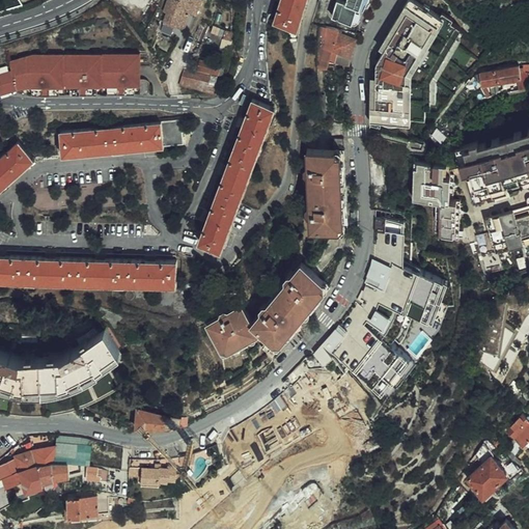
[(188,16),(194,18),(200,1),(197,0),(166,0),(161,14),(164,15),(161,24),(183,30),(188,16)]
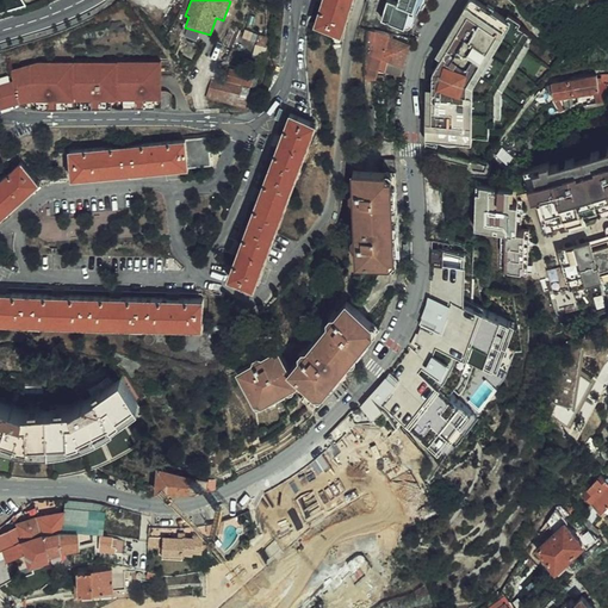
[(322,0),(314,28),(339,36),(349,0),(322,0)]
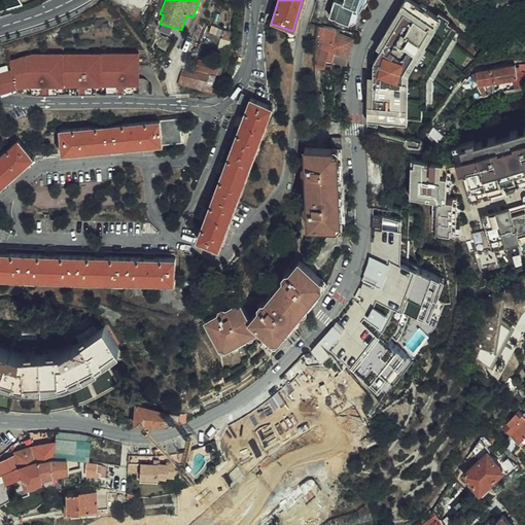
[(344,0),(343,3),(335,1),(329,19),(355,27),(371,0),(344,0)]
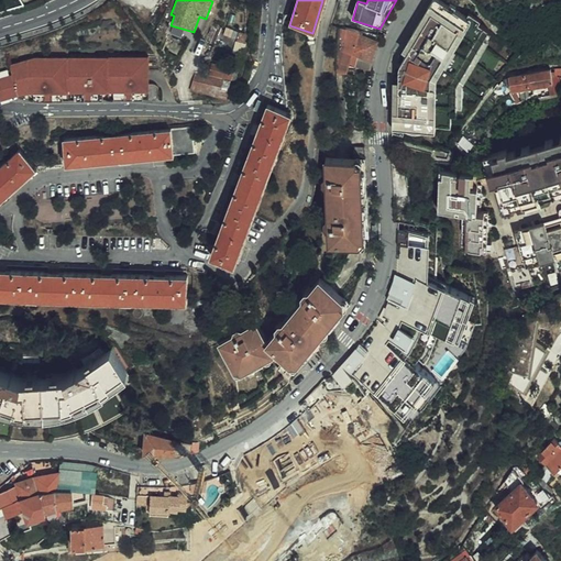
[(448,9),(433,0),(432,0),(427,10),(420,20),(411,35),(407,43),(403,50),(397,59),(392,76),(392,87),(392,95),(392,105),(392,113),(392,131),(397,131),(403,131),(404,131),(404,132),(405,132),(405,133),(406,132),(406,133),(407,133),(408,133),(408,134),(409,134),(410,134),(411,134),(413,134),(414,134),(414,133),(415,133),(416,133),(417,133),(417,132),(418,132),(419,132),(419,131),(435,131),(436,127),(435,122),(451,122),(455,122),(457,108),(457,85),(483,41),(486,35),(488,32),(477,26),(480,22),(469,15),(466,19),(465,19),(454,12),(455,10),(450,7),(448,9)]
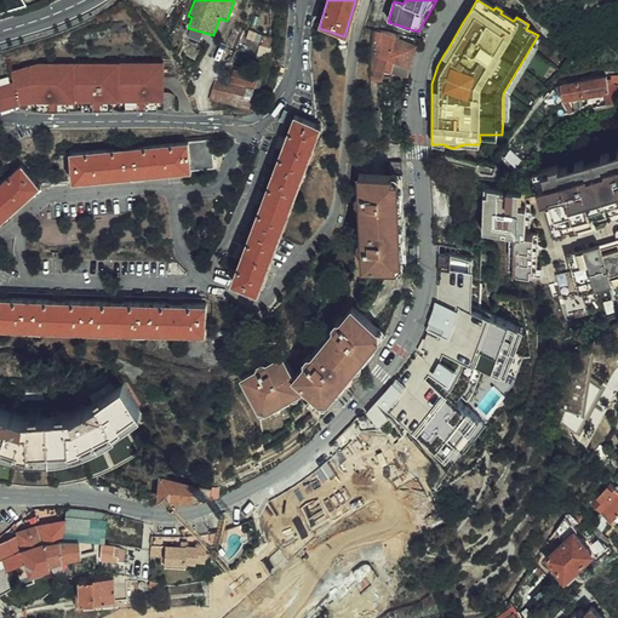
[(388,64),(394,39),(384,36),(381,52),(377,67),(375,83),(383,83),(388,68),(388,64)]
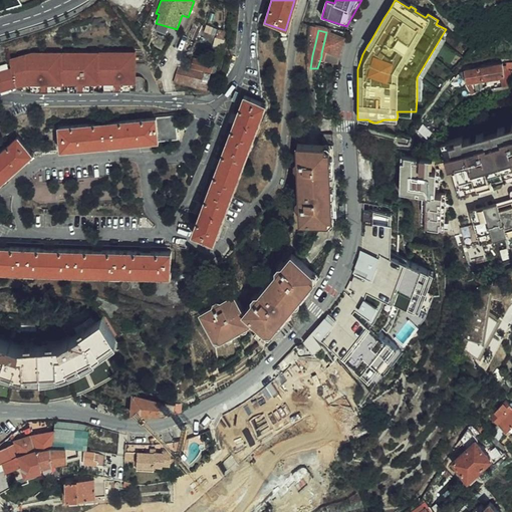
[(337,55),(344,35),(326,32),(321,53),(323,53),(322,56),(321,61),(322,61),(335,64),(337,55)]
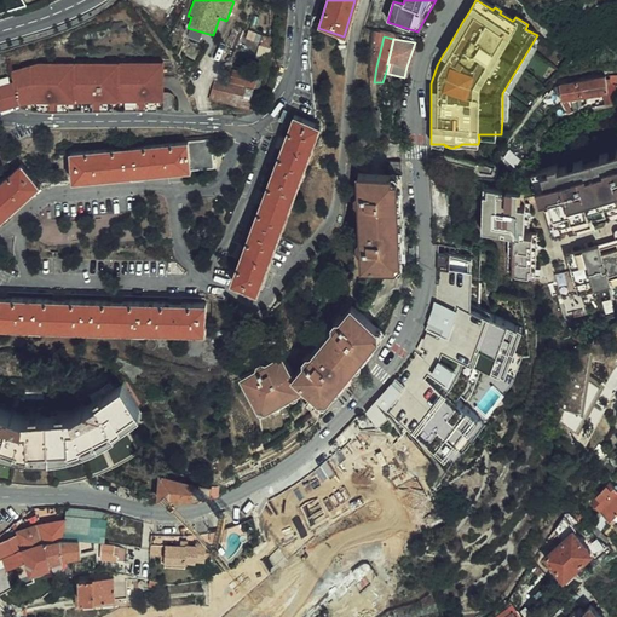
[(537,48),(531,45),(502,93),(502,119),(508,119),(508,96),(537,48)]
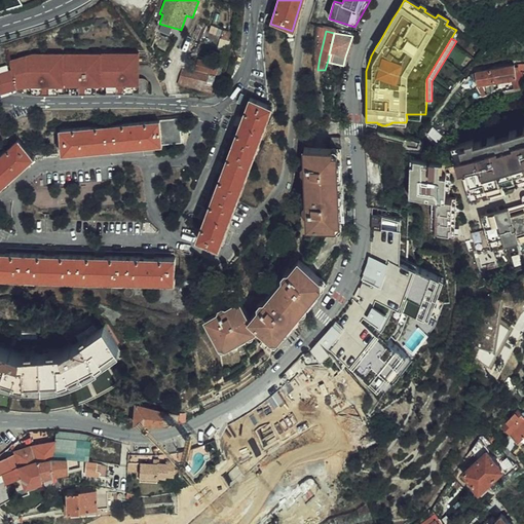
[(29,58),(5,64),(8,72),(14,91),(28,88),(55,87),(66,87),(92,87),(103,86),(131,86),(136,86),(135,55),(29,58)]
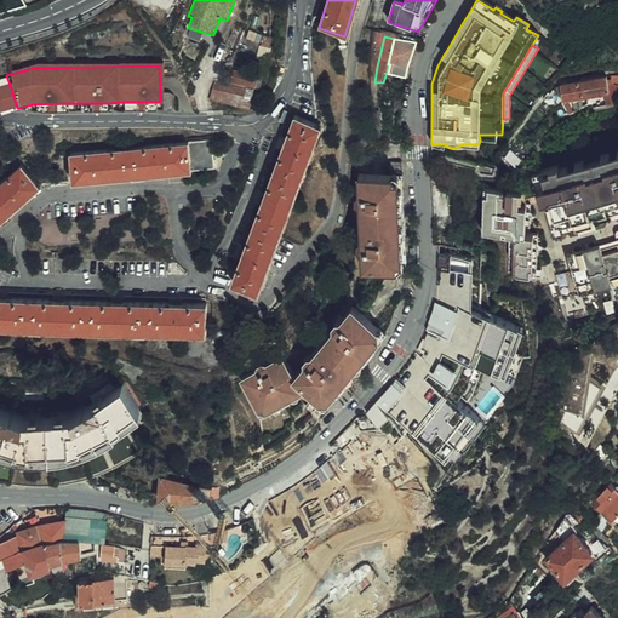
[(209,101),(249,109),(256,76),(233,72),(230,83),(213,79),(209,101)]
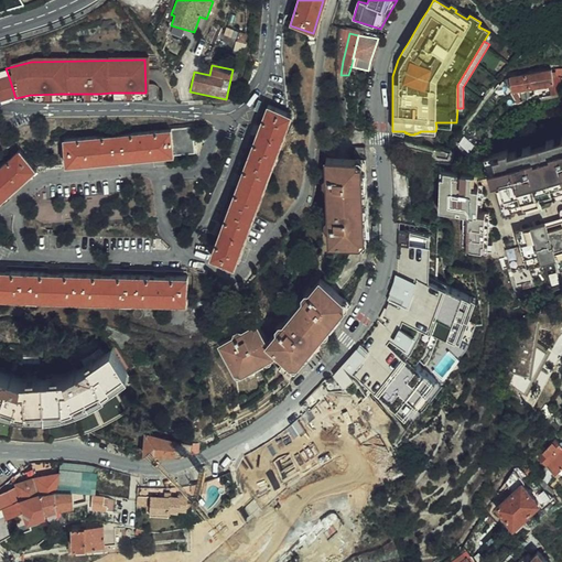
[(511,90),(551,84),(551,80),(550,72),(516,78),(509,79),(510,87),(511,90)]
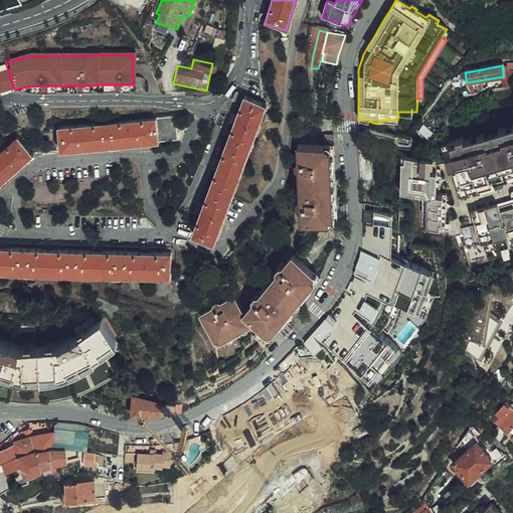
[(8,70),(0,72),(0,93),(14,90),(8,70)]
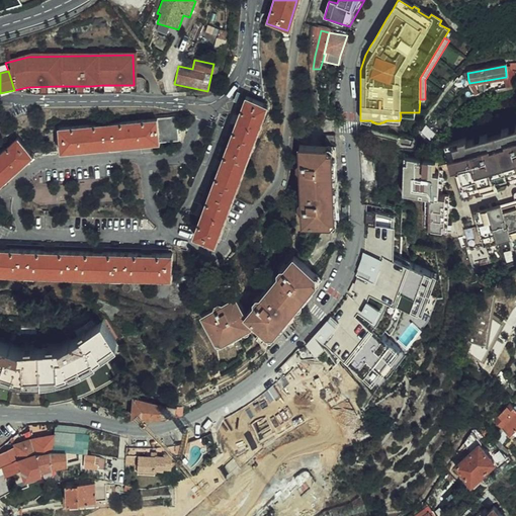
[(506,77),(508,88),(515,87),(512,73),(506,74),(506,77)]
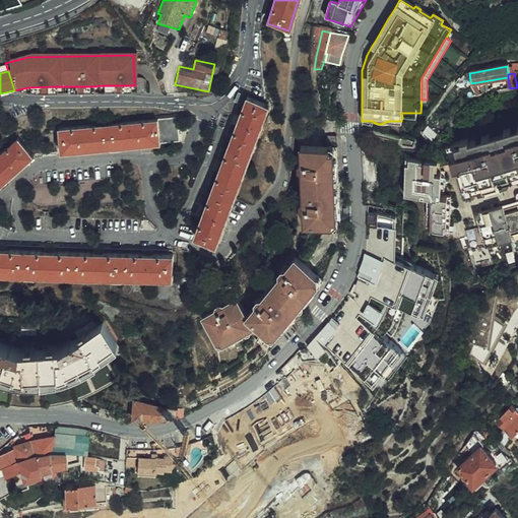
[(488,80),(470,88),(474,95),(491,88),(488,80)]
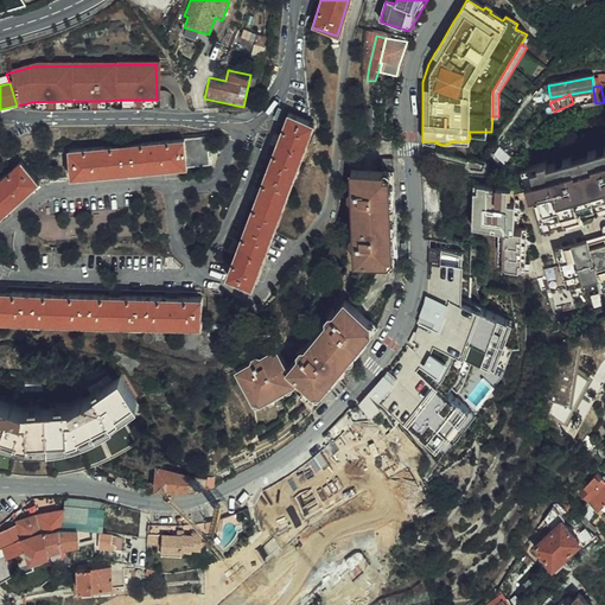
[(151,100),(119,100),(119,110),(151,109),(151,100)]
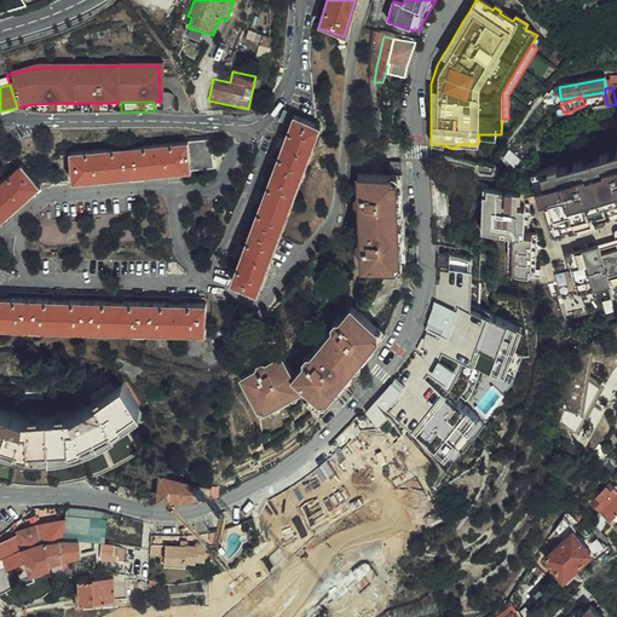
[(65,103),(33,104),(33,114),(65,114),(65,103)]
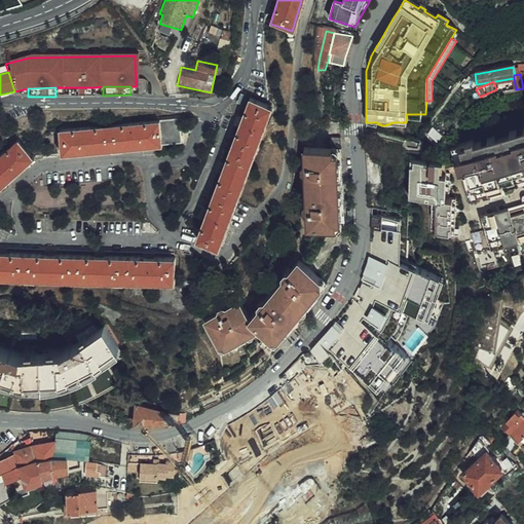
[(92,87),(66,87),(66,97),(94,96),(92,87)]
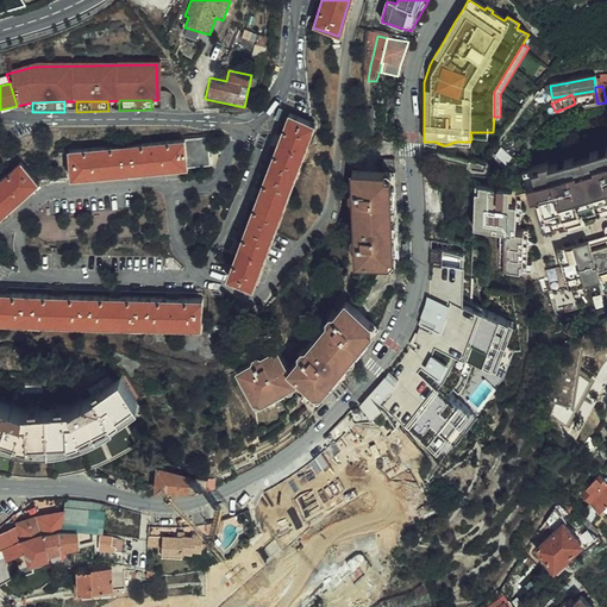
[(220,279),(246,289),(313,126),(288,117),(220,279)]
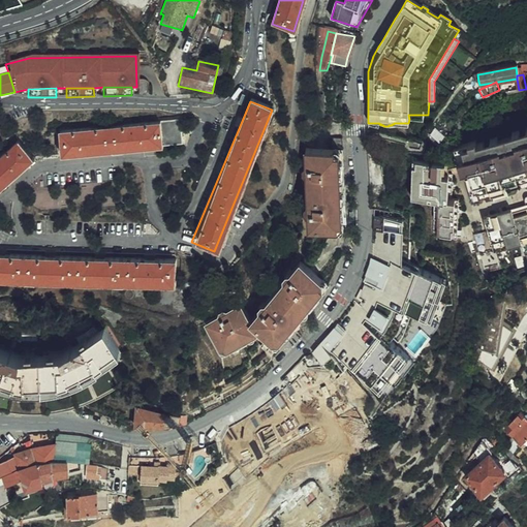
[(62,156),(181,145),(179,122),(60,134),(62,156)]
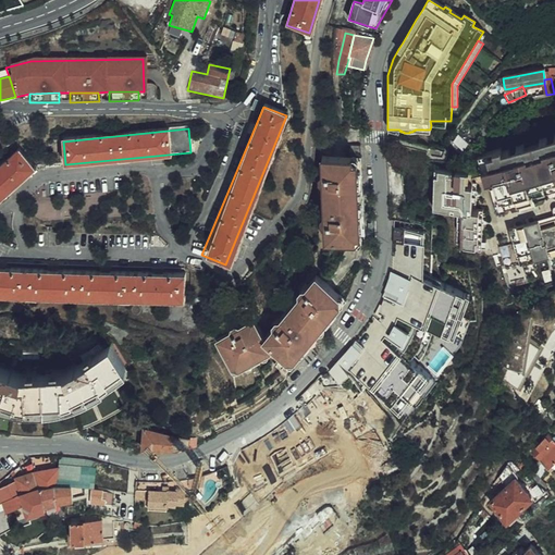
[(500,149),(477,157),(480,168),(482,173),(485,183),(486,188),(493,209),(494,212),(486,214),(493,237),(490,238),(494,255),(491,256),(494,267),(501,263),(503,269),(508,288),(522,284),(517,268),(546,259),(552,275),(554,273),(554,135),(553,136),(554,140),(554,145),(547,148),(545,138),(538,142),(539,145),(525,150),(522,146),(516,148),(518,157),(510,160),(507,150),(501,152),(500,149)]
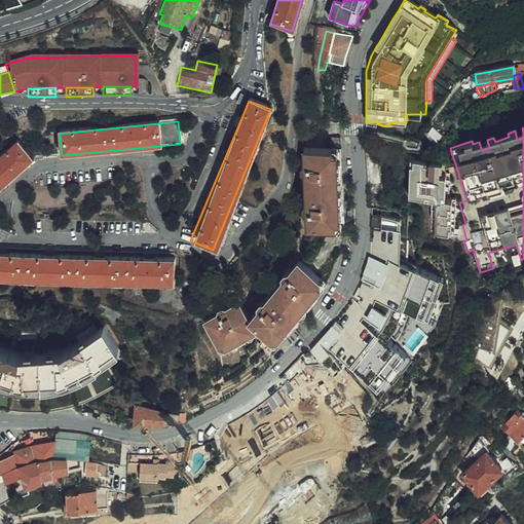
[(432,132),(427,137),(440,147),(443,142),(432,132)]
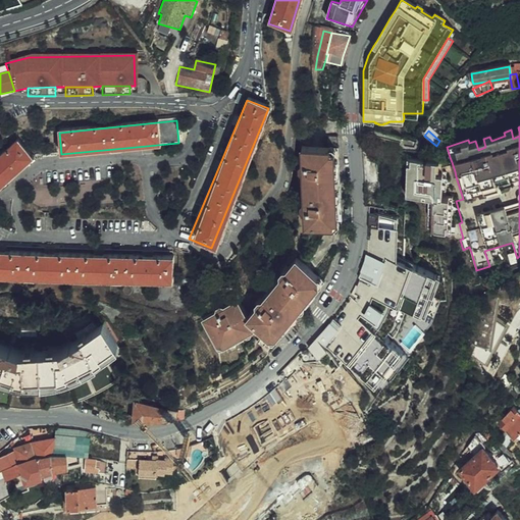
[(305,227),(344,225),(343,192),(339,138),(327,138),(327,150),(302,150),(302,165),(300,167),(300,171),(303,173),(304,203),(302,206),(302,210),(304,212),(305,227)]
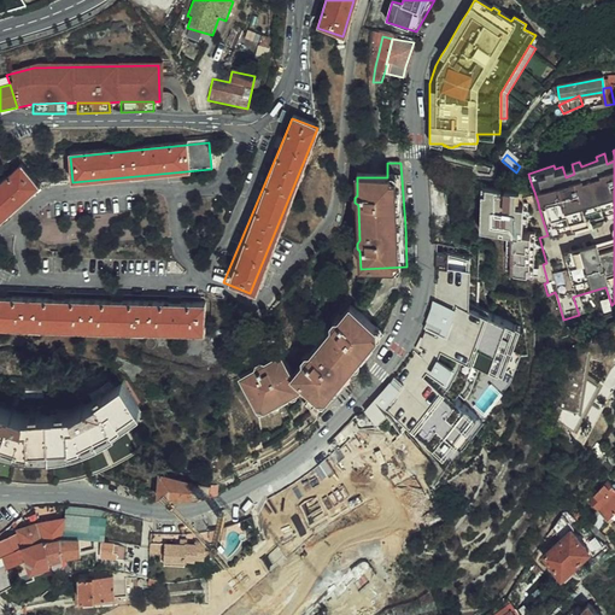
[(0,221),(37,188),(19,169),(0,185),(0,221)]
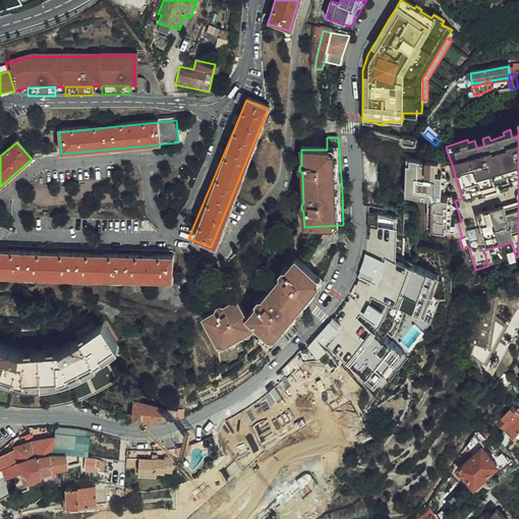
[(444,180),(444,173),(444,170),(441,165),(444,164),(444,162),(436,162),(435,162),(428,161),(412,161),(405,160),(404,196),(419,197),(419,202),(426,202),(424,231),(428,232),(428,236),(446,237),(446,229),(449,230),(449,218),(450,205),(450,198),(443,198),(443,192),(444,180)]
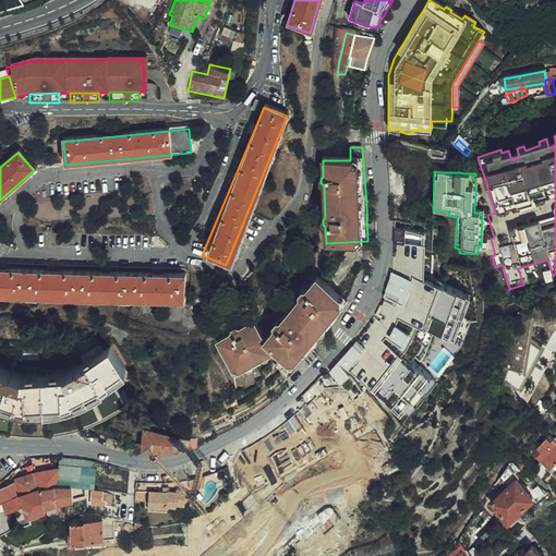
[(394,228),(391,273),(382,303),(372,319),(348,350),(338,362),(403,413),(413,401),(411,400),(421,389),(422,390),(432,378),(410,362),(420,350),(427,329),(449,337),(454,323),(452,323),(458,310),(459,310),(464,295),(431,282),(433,229),(394,228)]
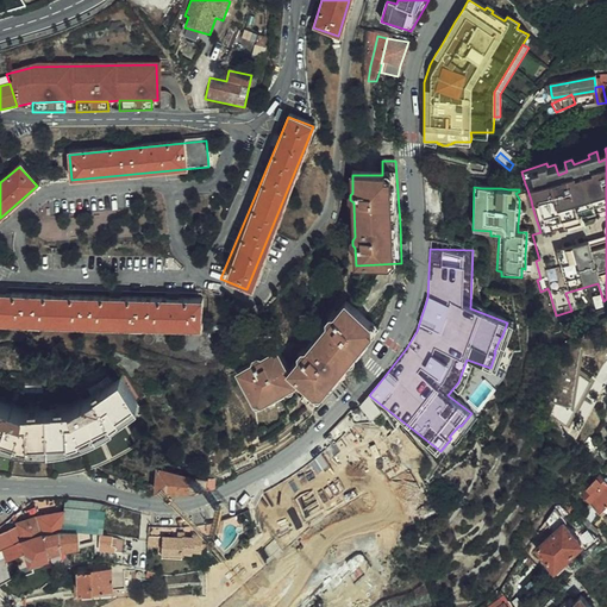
[(0,321),(201,326),(201,300),(0,294),(0,321)]
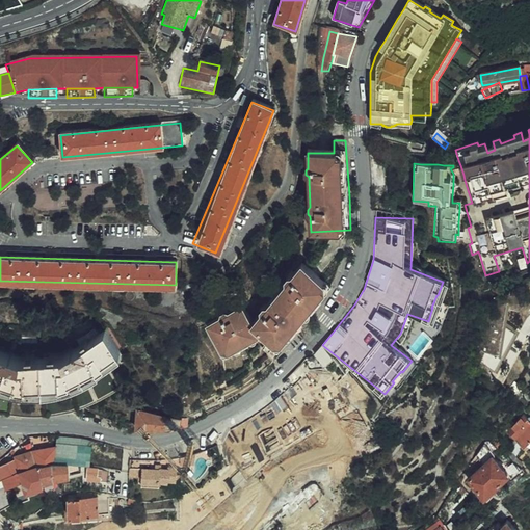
[(263,313),(253,325),(242,307),(230,314),(226,313),(220,315),(220,319),(208,326),(222,350),(230,352),(260,334),(260,330),(270,339),(262,348),(273,356),(281,348),(283,350),(332,288),(302,265),(293,275),(290,275),(286,280),(287,283),(268,306),(265,306),(262,310),(263,313)]
